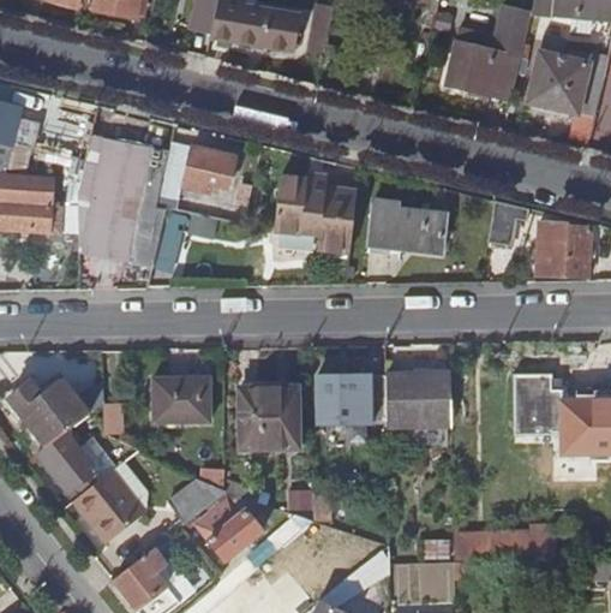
[(81,0),(78,9),(132,22),(137,0),(81,0)]
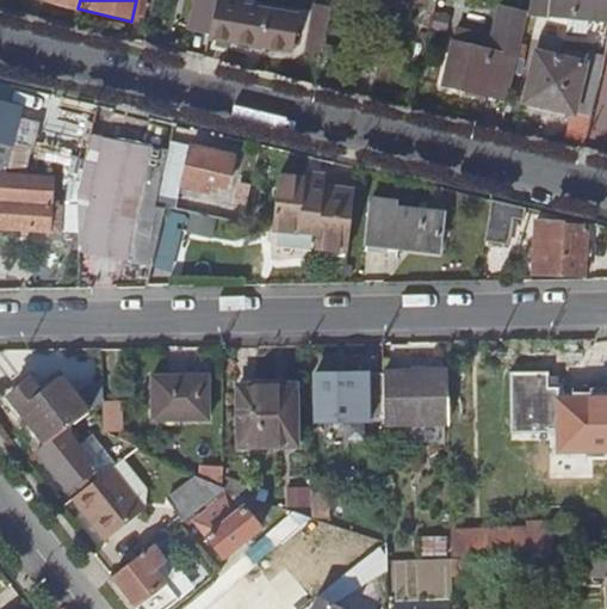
[(208,29),(215,0),(197,0),(191,24),(208,29)]
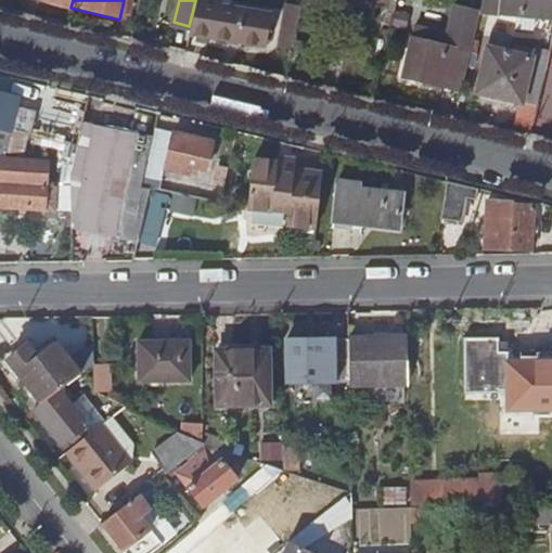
[(195,0),(189,26),(189,28),(209,34),(232,39),(261,44),(268,15),(241,9),(218,4),(219,0),(195,0)]
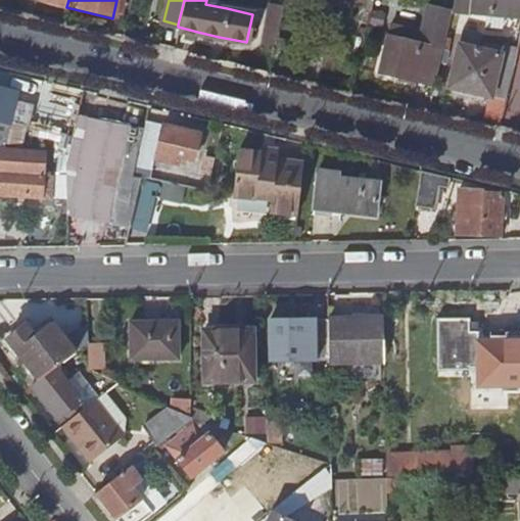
[(451,0),(450,7),(491,12),(494,0),(451,0)]
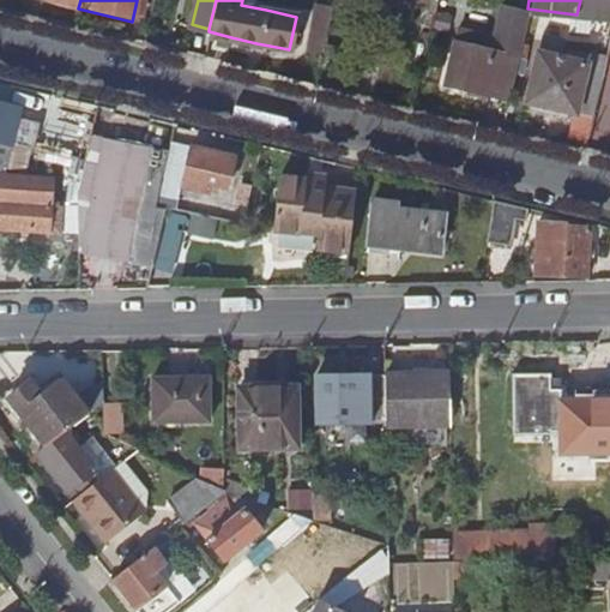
[(609,18),(609,0),(580,0),(577,15),(609,18)]
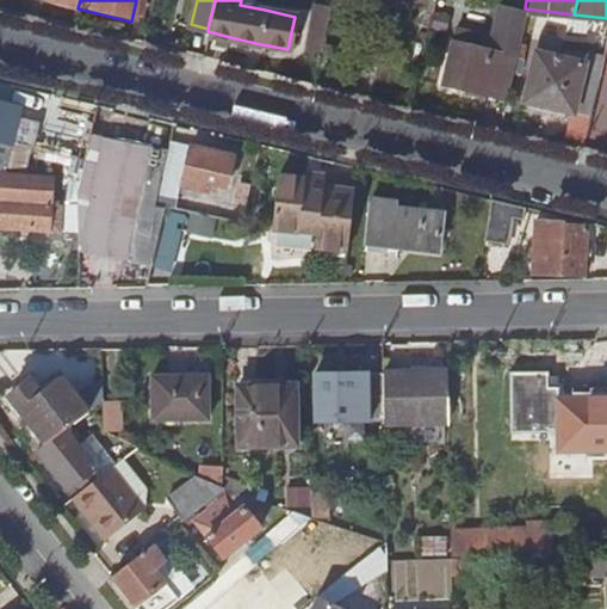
[(323,32),(329,4),(314,1),(301,50),(314,54),(319,31),(323,32)]
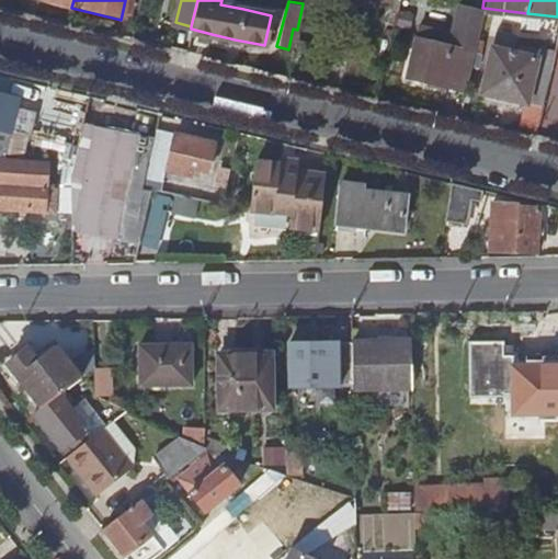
[(416,35),(473,49),(482,8),(456,1),(450,30),(419,24),(416,35)]
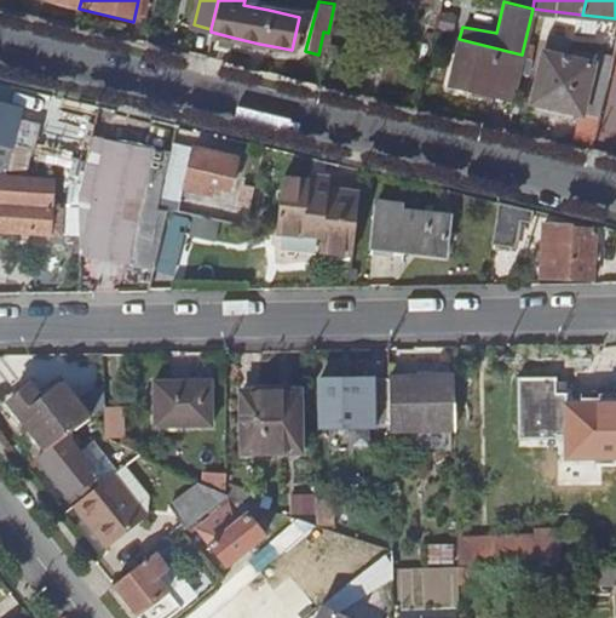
[(597,118),(611,56),(596,52),(593,64),(568,57),(571,39),(547,33),(531,101),(597,118)]
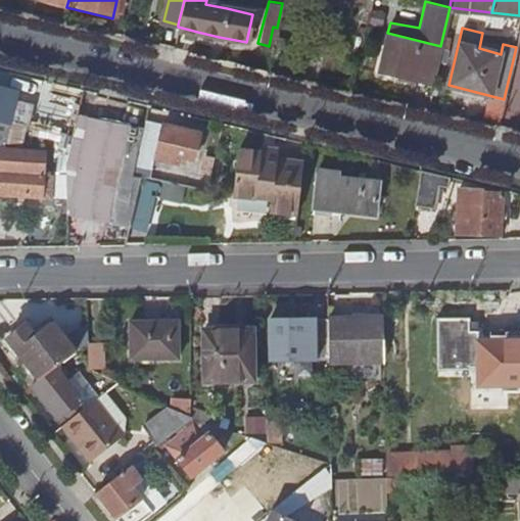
[(378,69),(432,82),(440,46),(387,33),(378,69)]
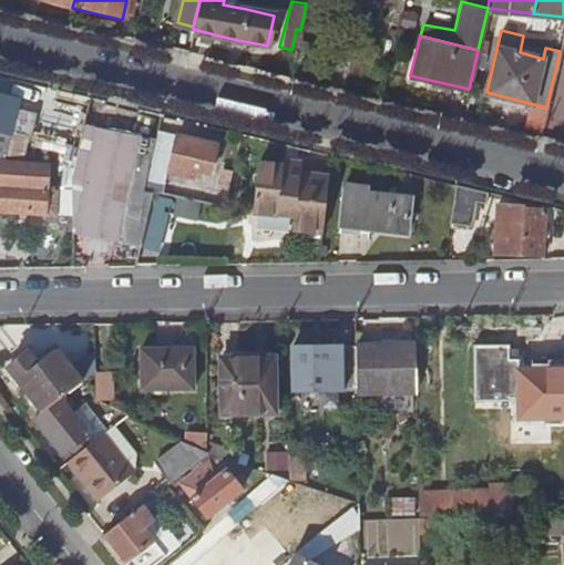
[(334,52),(306,45),(301,61),(329,68),(334,52)]
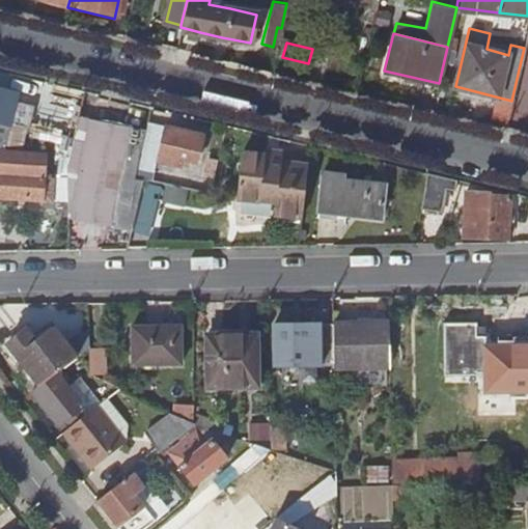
[(0,196),(52,207),(53,186),(45,184),(49,162),(9,151),(16,127),(31,130),(37,109),(21,105),(22,99),(0,93),(0,196)]
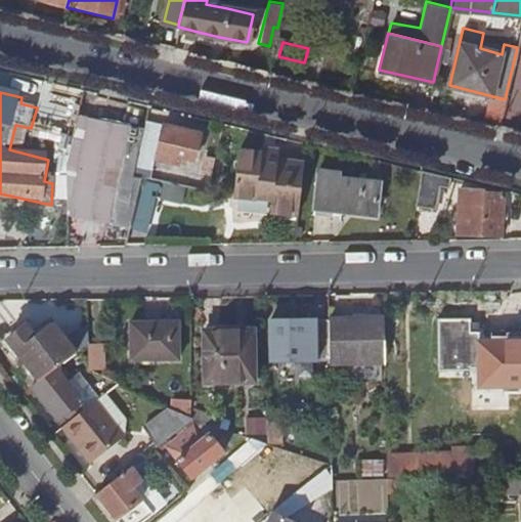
[(67,173),(67,180),(68,203),(68,214),(111,223),(122,174),(132,128),(80,116),(67,173)]
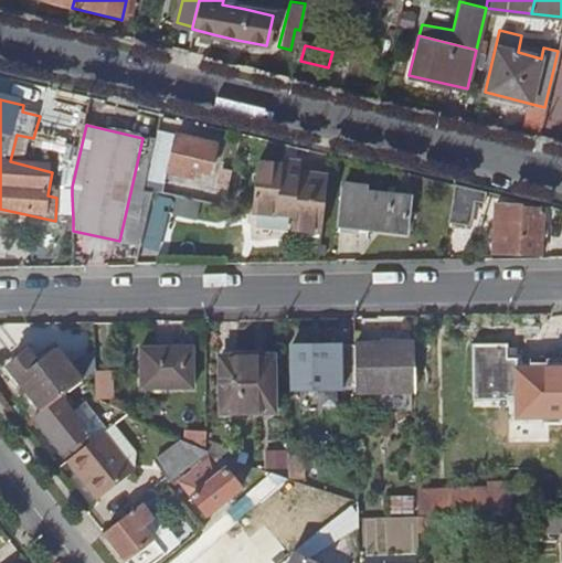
[(218,147),(177,136),(167,174),(186,179),(189,170),(211,176),(218,147)]
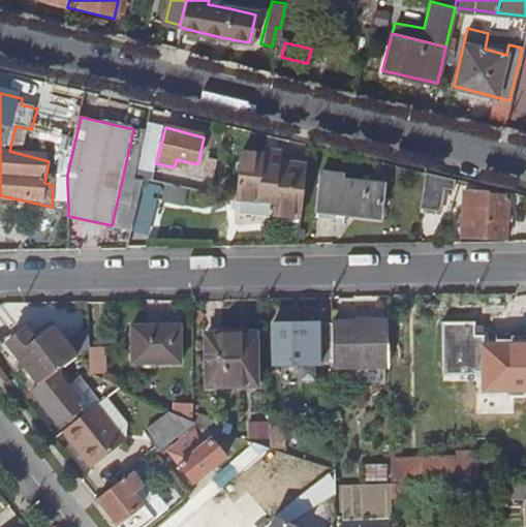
[(134,179),(146,131),(133,129),(123,176),(134,179)]
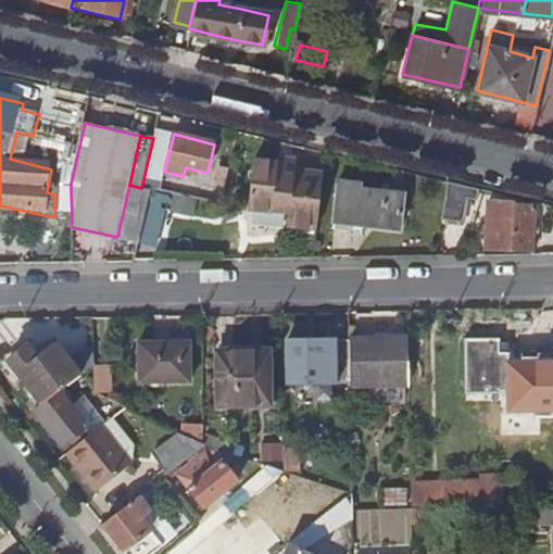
[(158,167),(149,164),(143,187),(155,190),(160,173),(156,173),(158,167)]
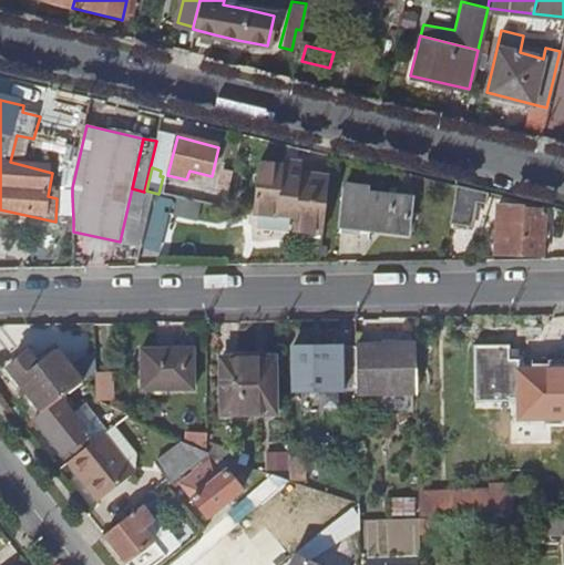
[(322,208),(325,204),(322,177),(295,178),(294,175),(278,176),(279,173),(252,174),(254,222),(295,222),(296,233),(324,233),(322,208)]
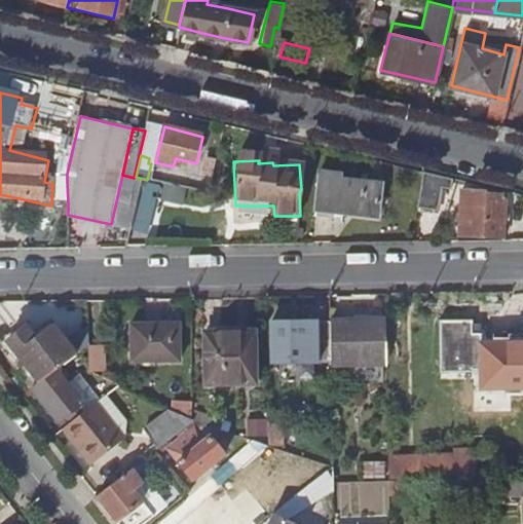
[(345,174),(323,172),(321,216),(343,217),(344,210),(384,211),(386,180),(345,177),(345,174)]
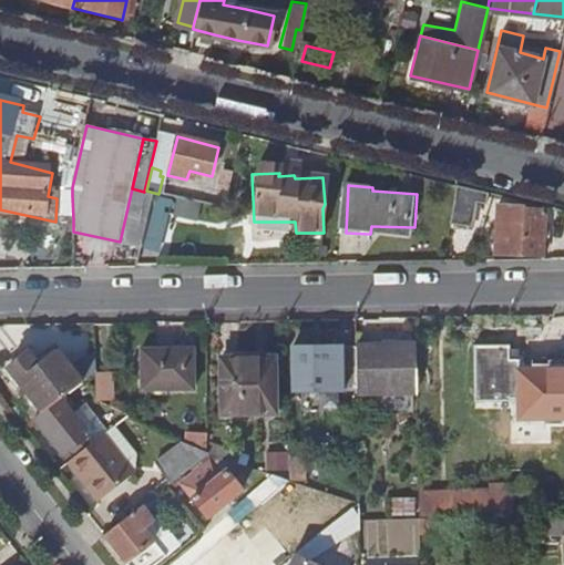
[(493,193),(460,185),(451,223),(473,226),(480,202),(490,205),(493,193)]
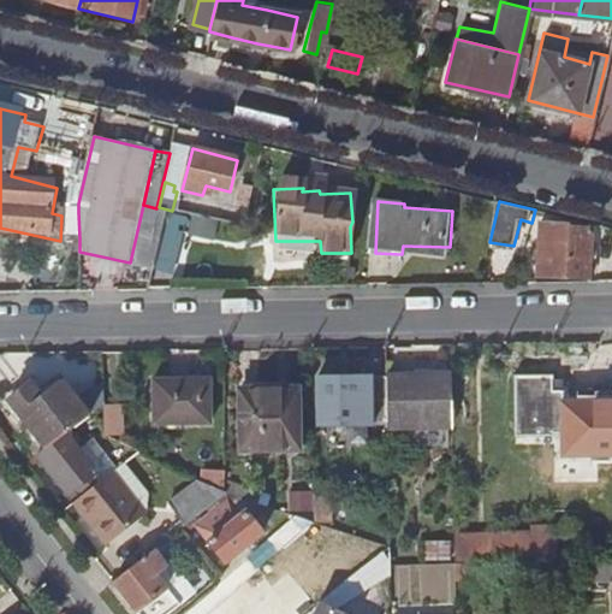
[(79,238),(78,212),(67,212),(67,240),(79,238)]
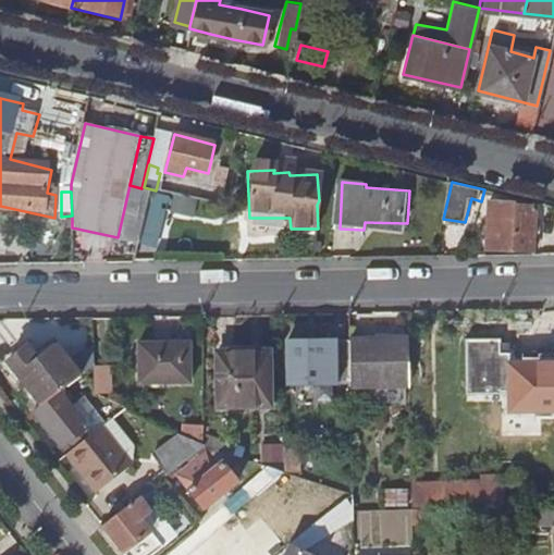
[(539,235),(539,224),(540,208),(519,207),(519,201),(500,201),(499,220),(491,220),(489,250),(538,253),(539,235)]
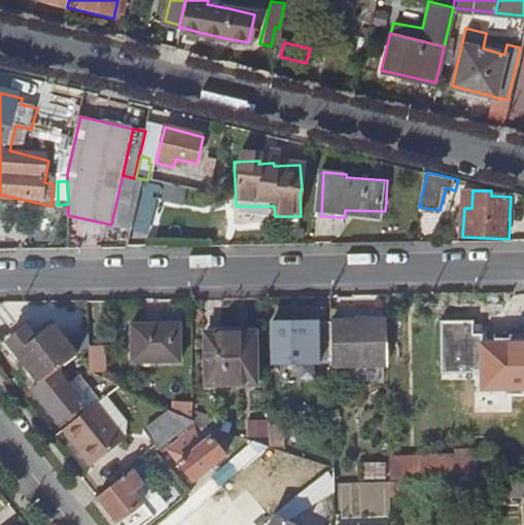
[(330,366),(385,365),(384,320),(329,321),(330,364),(330,366)]
